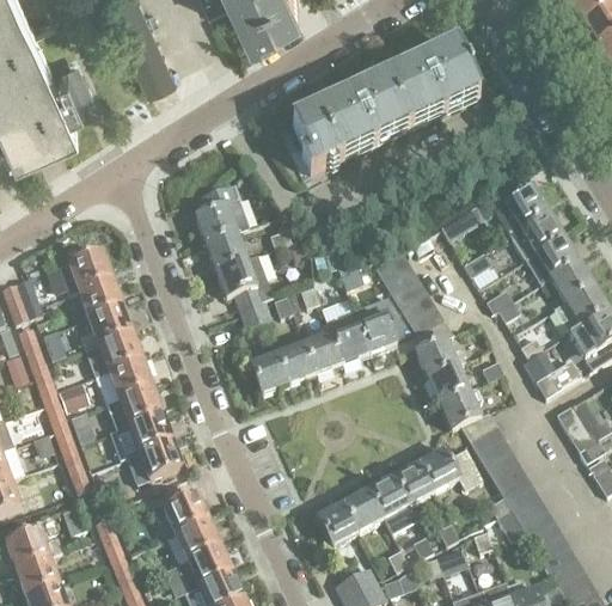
[(0,0),(0,135),(8,154),(77,124),(69,108),(84,101),(81,96),(92,91),(84,72),(73,77),(67,63),(57,68),(62,80),(57,83),(19,0),(0,0)]
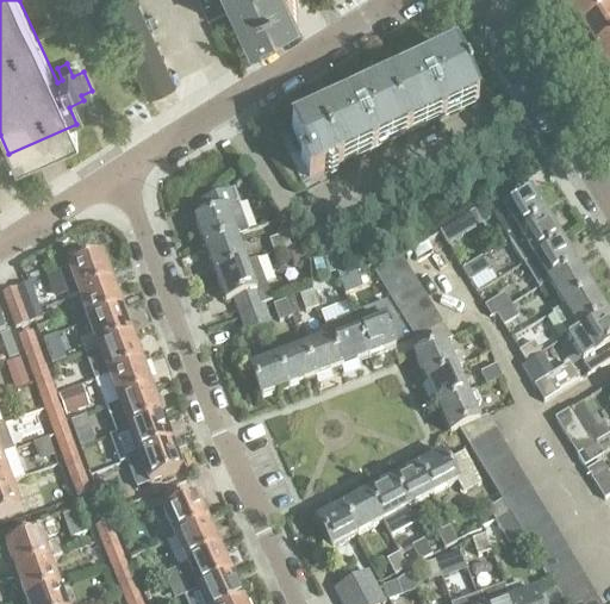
[(103,0),(109,12),(136,0),(103,0)]
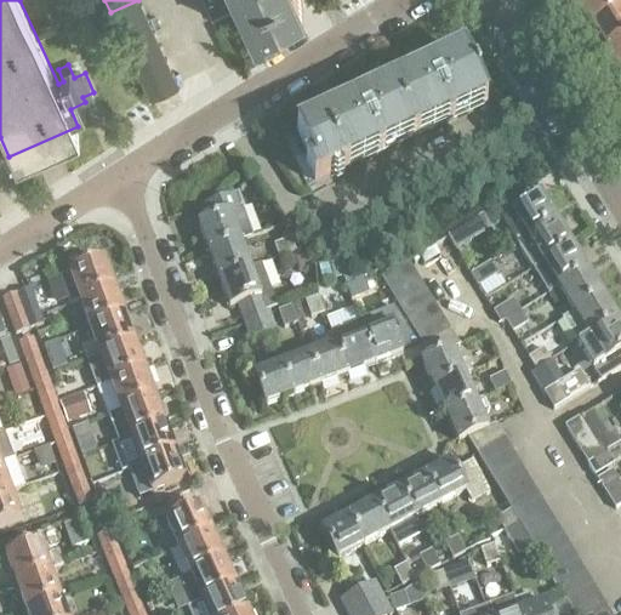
[(117,27),(147,12),(141,0),(138,0),(110,12),(117,27)]
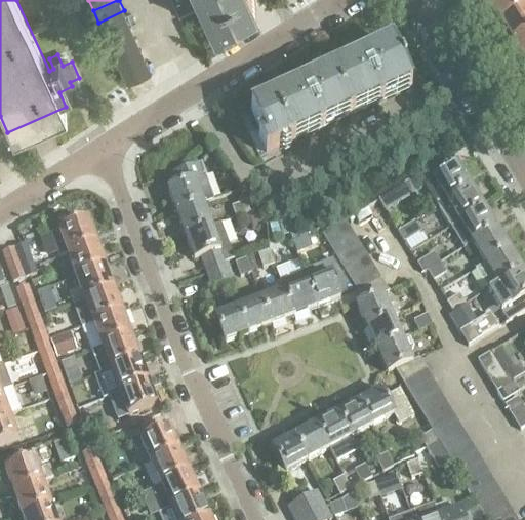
[(255,2),(254,0),(173,0),(178,10),(201,0),(213,26),(231,17),(229,13),(255,2)]
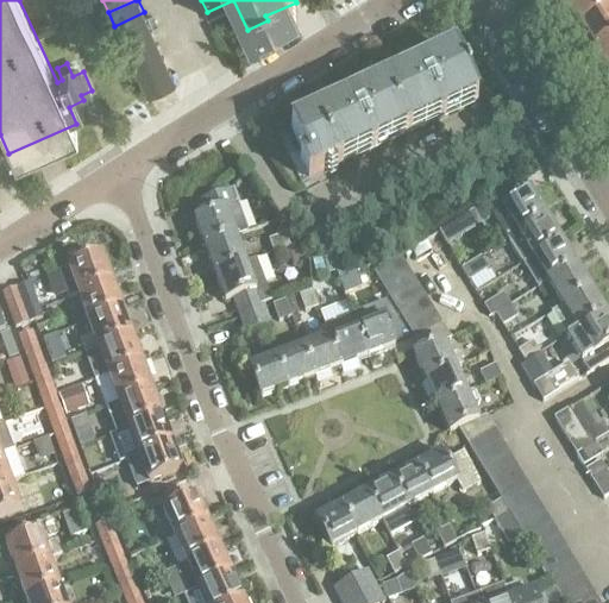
[(608,1),(608,0),(567,0),(581,20),(608,1)]
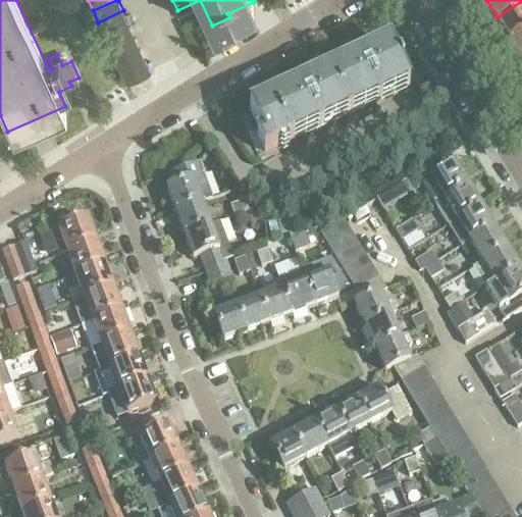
[(521,1),(498,17),(511,39),(521,31),(521,1)]
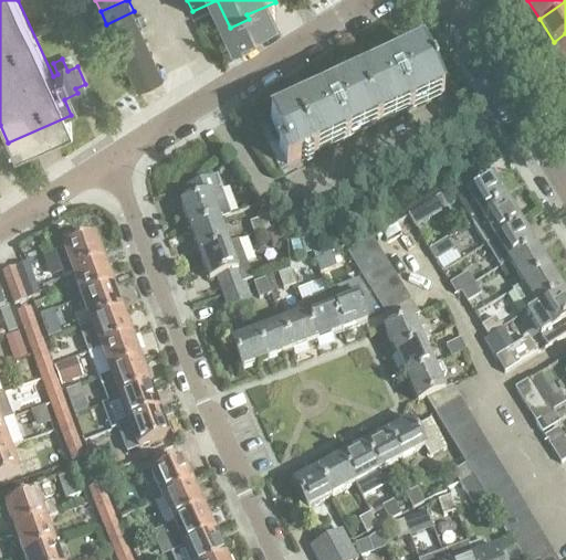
[(134,11),(106,24),(113,38),(140,24),(134,11)]
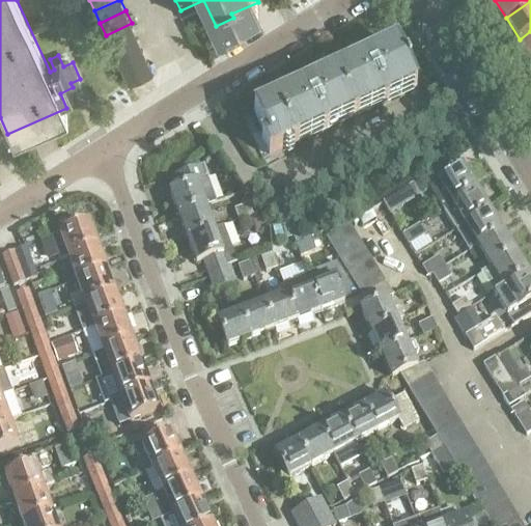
[(111,48),(137,35),(132,23),(106,35),(111,48)]
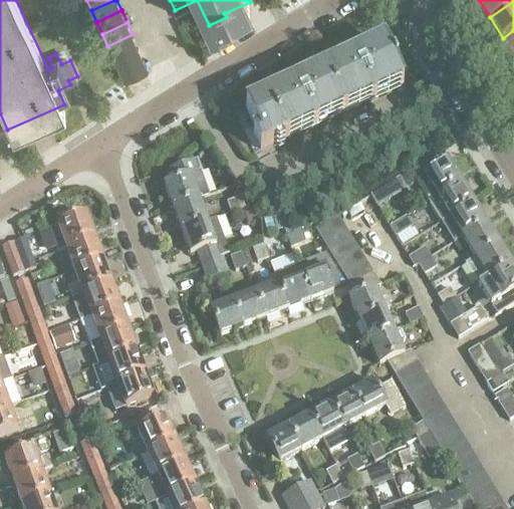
[(513,30),(503,38),(513,55),(513,30)]
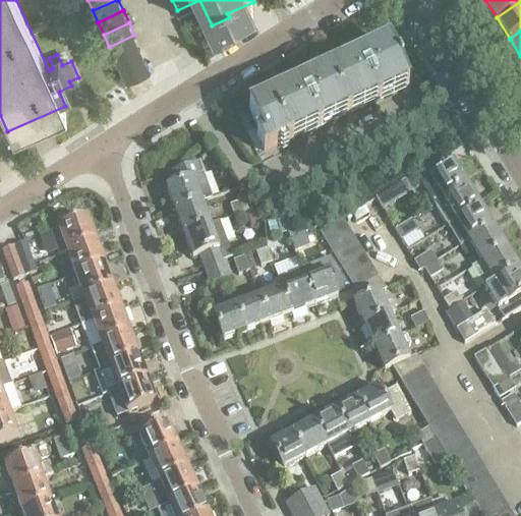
[(134,35),(109,47),(114,58),(127,53),(140,47),(134,35)]
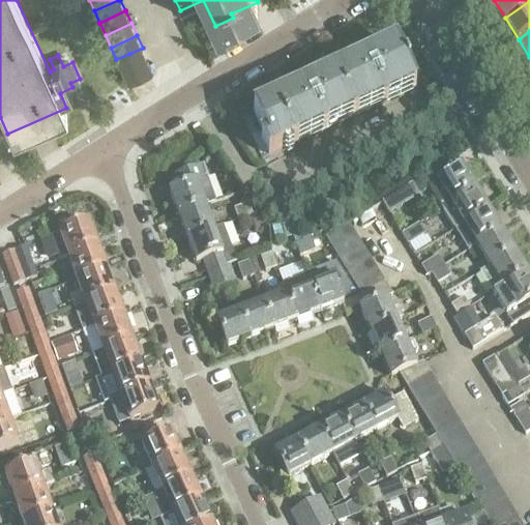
[(395,40),(254,107),(265,133),(262,135),(269,152),(416,84),(395,40)]
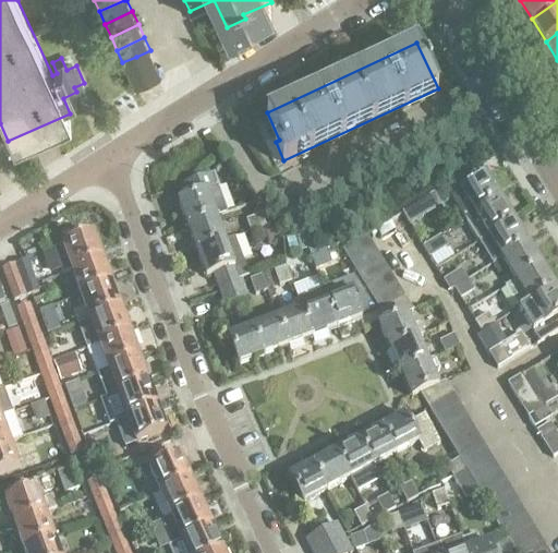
[(150,50),(136,57),(147,80),(160,73),(150,50)]
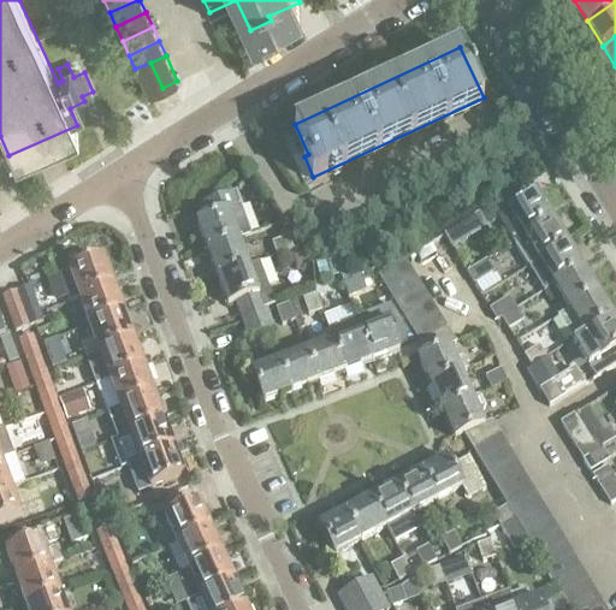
[(150,63),(135,69),(147,94),(163,88),(150,63)]
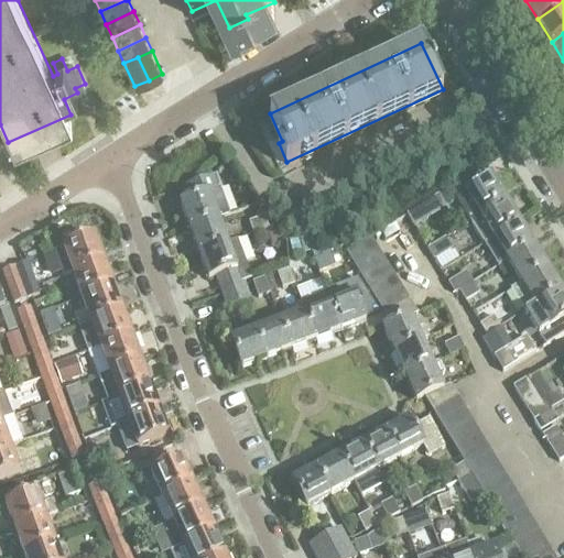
[(190,226),(218,216),(230,211),(220,185),(216,174),(183,185),(187,198),(180,200),(190,226)]
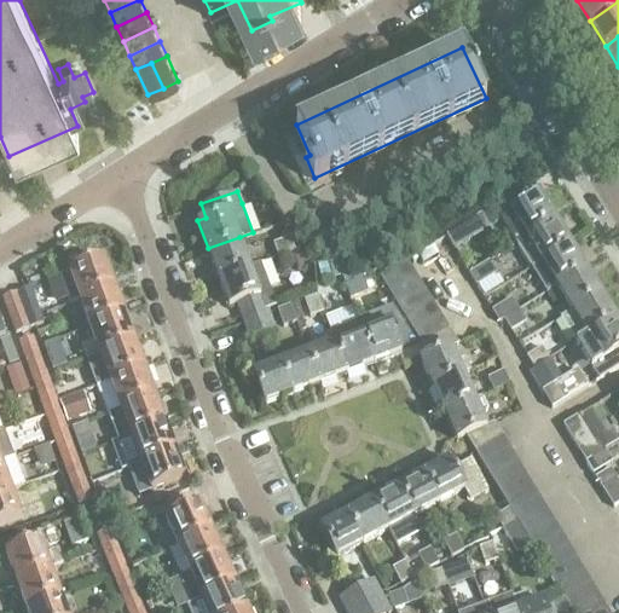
[(527,235),(555,217),(539,191),(510,209),(526,233),(527,235)]
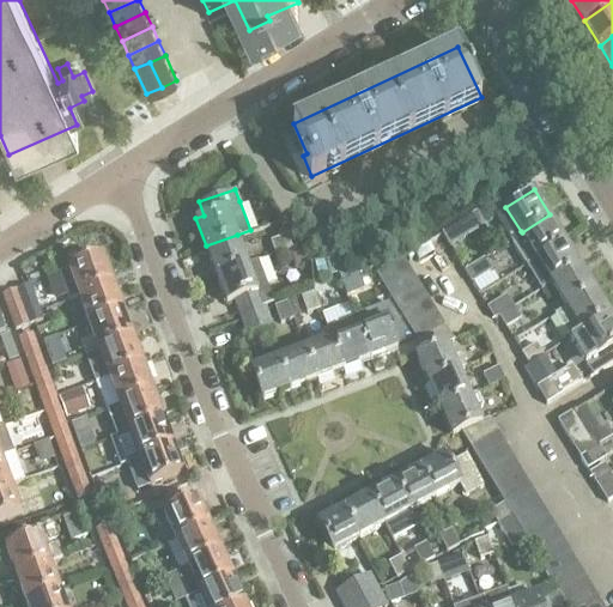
[(442,230),(450,243),(486,220),(479,207),(442,230)]
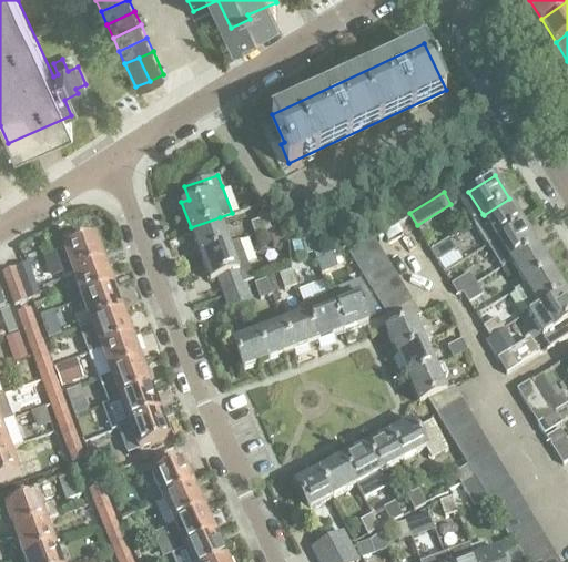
[(524,221),(509,198),(484,215),(483,214),(474,220),(488,243),(524,221)]
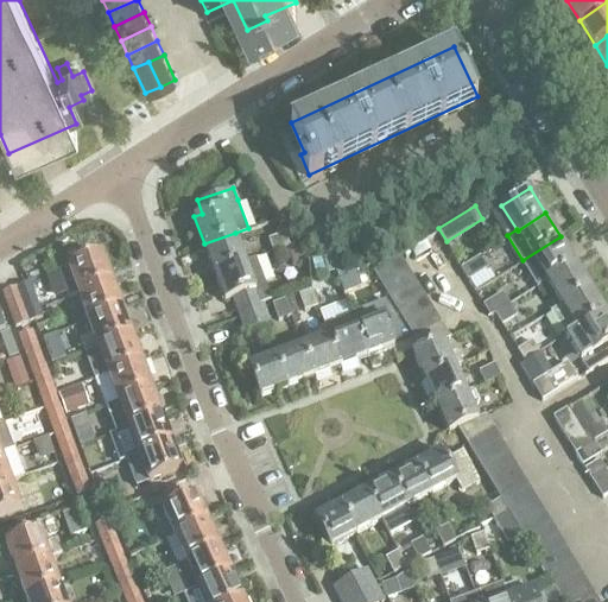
[(273,248),(290,242),(285,229),(268,235),(273,248)]
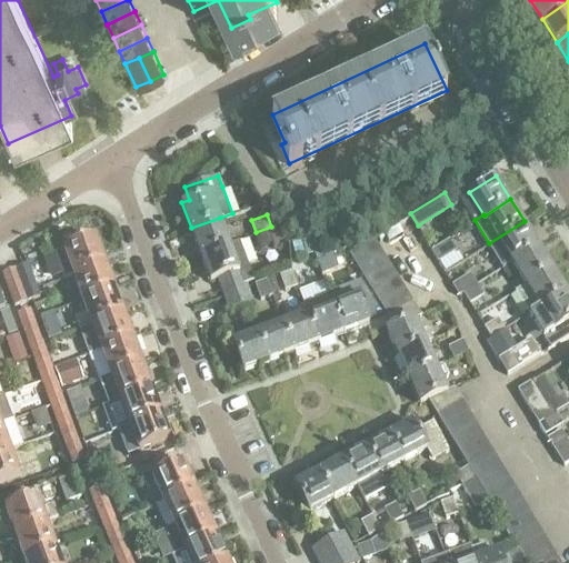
[(220,218),(191,228),(201,251),(230,241),(220,218)]
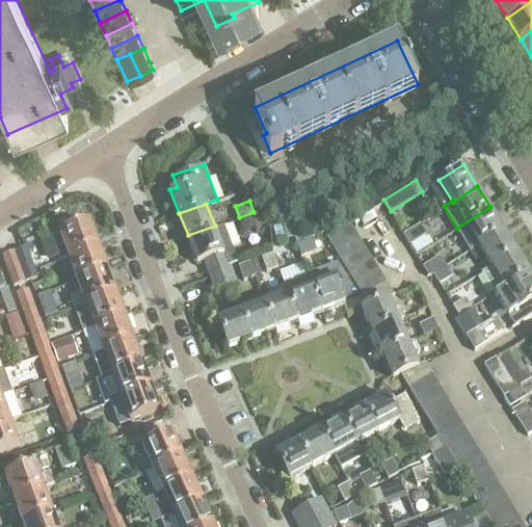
[(470,248),(479,243),(503,229),(490,207),(457,228),(470,248)]
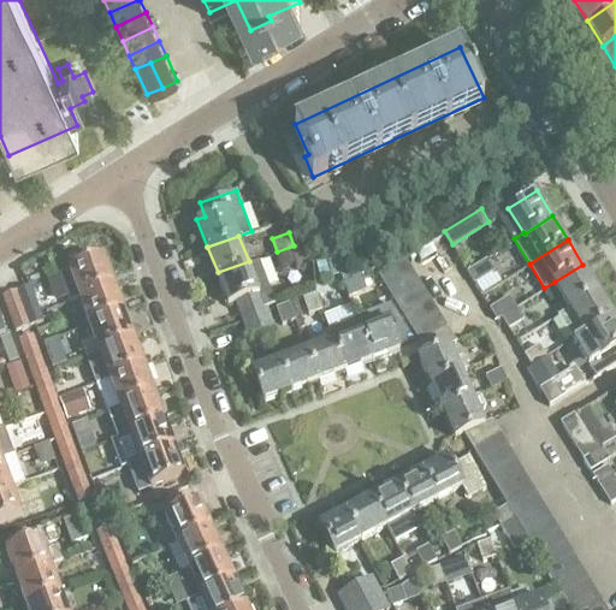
[(319,271),(330,268),(326,256),(325,252),(314,254),(319,271)]
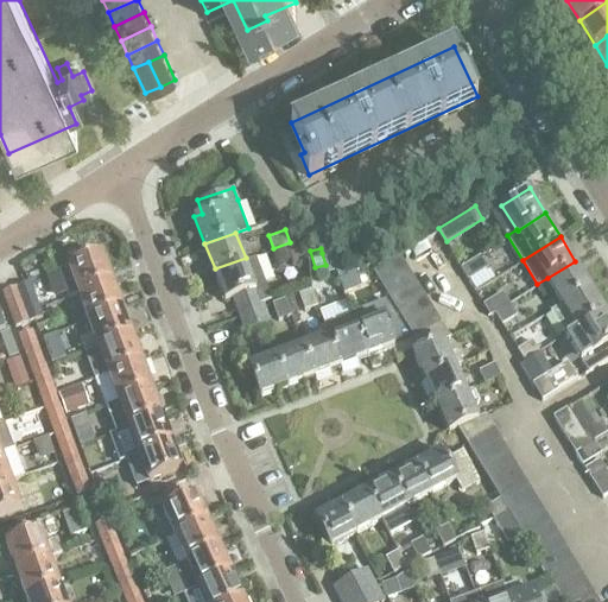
[(322,253),(325,265),(327,270),(341,266),(336,248),(322,253)]
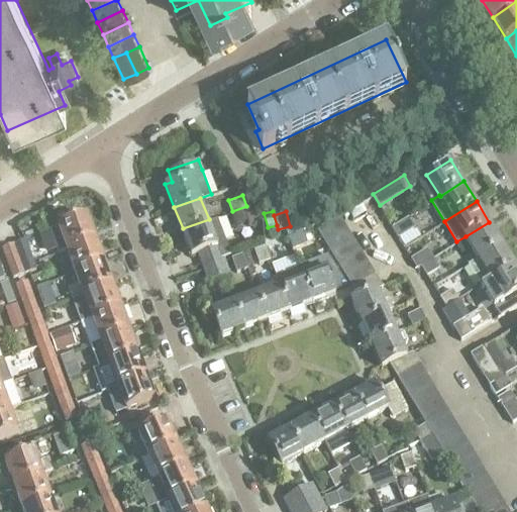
[(324,239),(346,225),(339,213),(316,227),(324,239)]
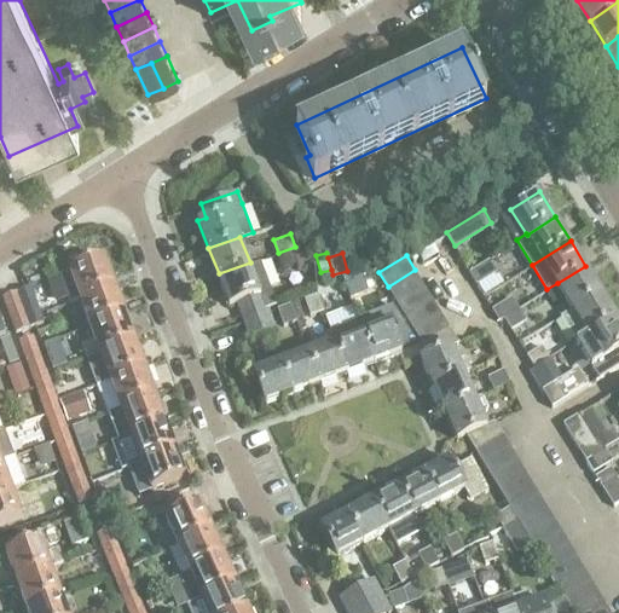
[(105,256),(70,269),(61,272),(71,301),(81,299),(116,285),(105,256)]
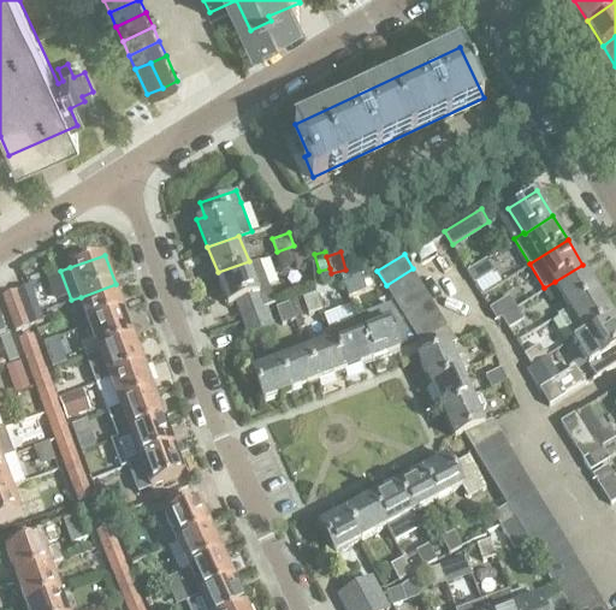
[(277,297),(271,284),(261,256),(249,261),(218,272),(227,300),(236,297),(241,312),(266,302),(277,297)]
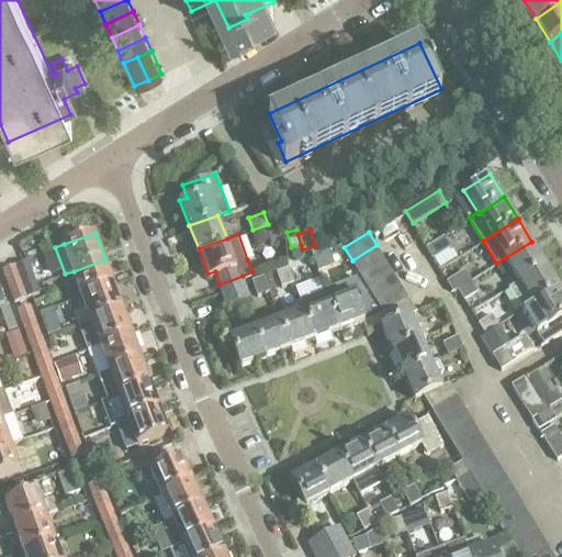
[(445,234),(427,245),(434,256),(451,245),(445,234)]
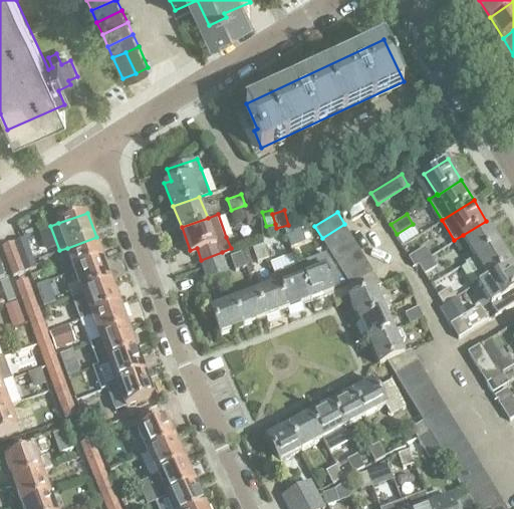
[(486,221),(463,235),(454,240),(460,250),(469,245),(475,255),(499,241),(486,221)]
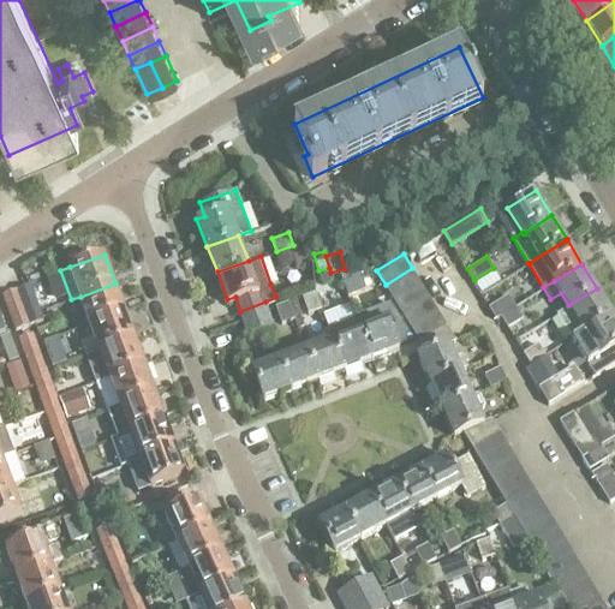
[(412,268),(386,285),(386,286),(394,298),(421,282),(412,268)]
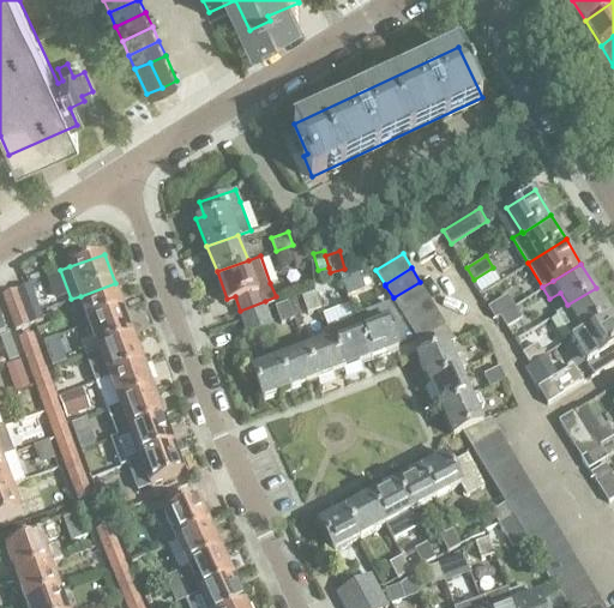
[(385,286),(385,284),(375,270),(365,277),(374,293),(385,286)]
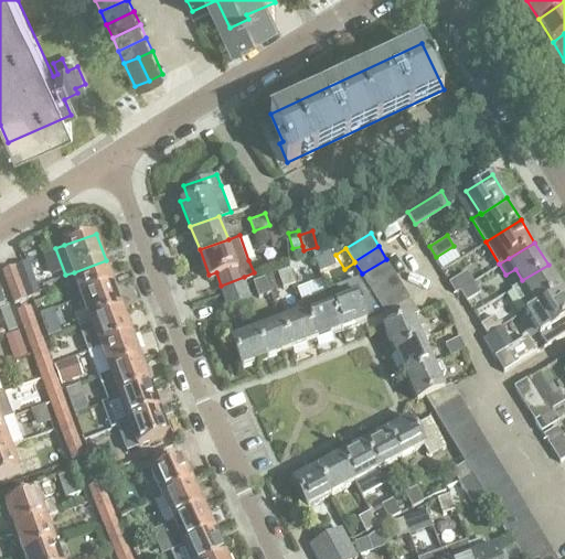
[(443,259),(447,266),(459,258),(455,251),(443,259)]
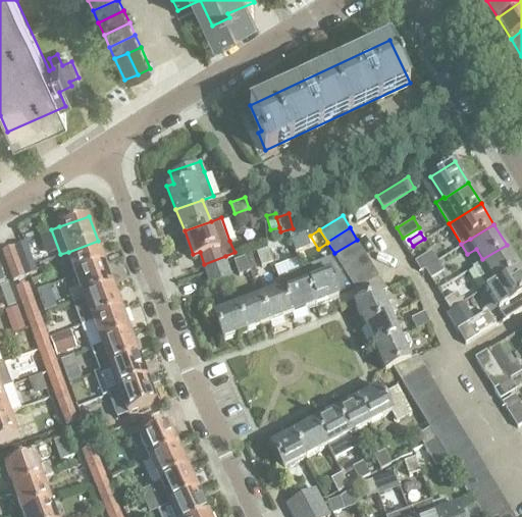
[(14,243),(25,272),(37,268),(25,239),(14,243)]
